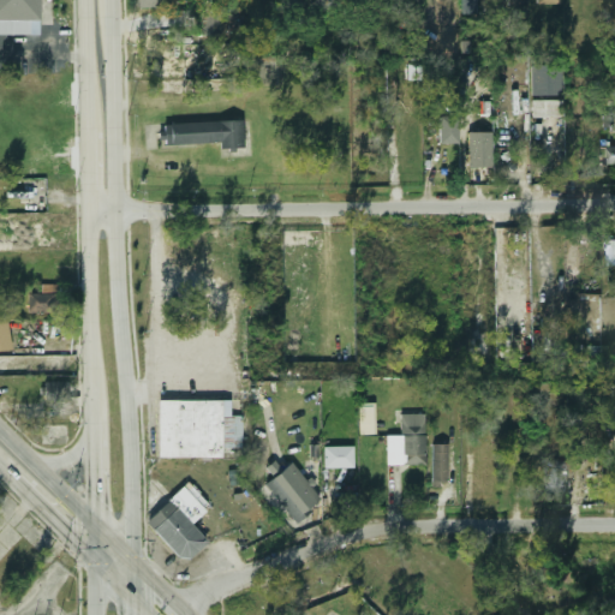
[(0,0),(0,21),(40,21),(39,0),(0,0)]
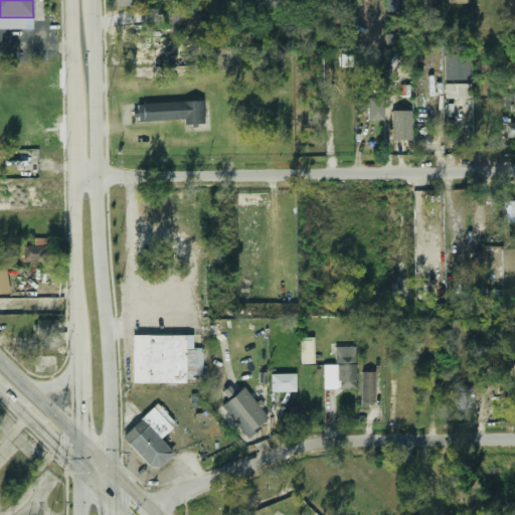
[(398,0),(384,0),(384,12),(398,12),(398,0)]
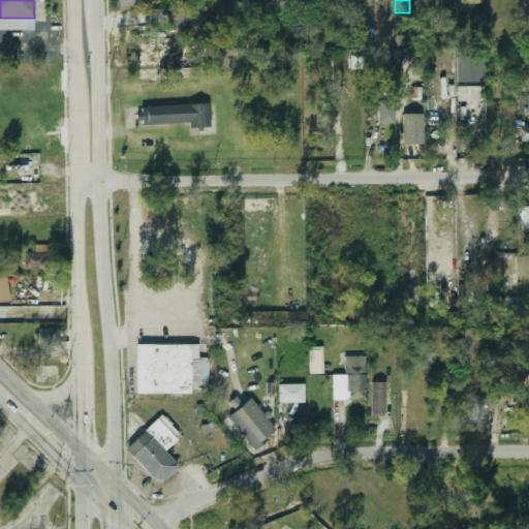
[(457,56),(457,83),(484,82),(483,55),(457,56)]
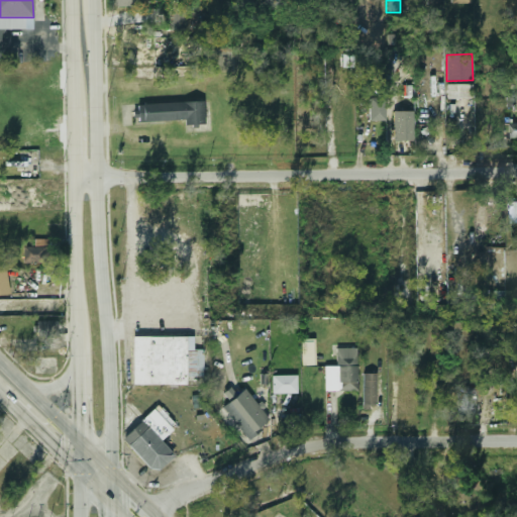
[(368,120),(384,120),(384,97),(368,97),(368,120)]
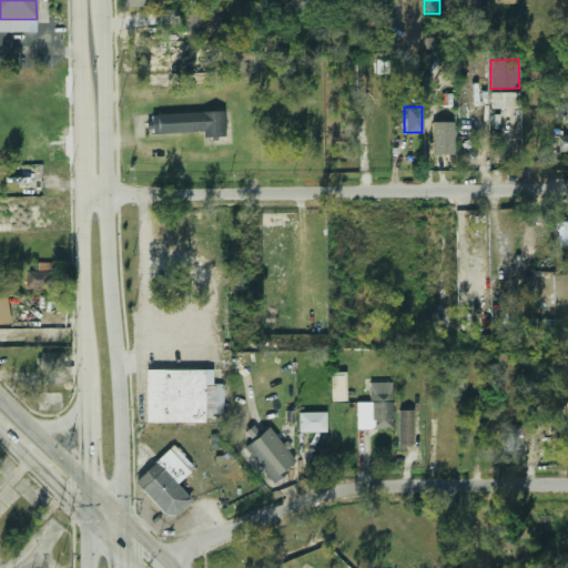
[(150,114),(223,110),(225,137),(202,138),(202,130),(151,133),(150,114)]
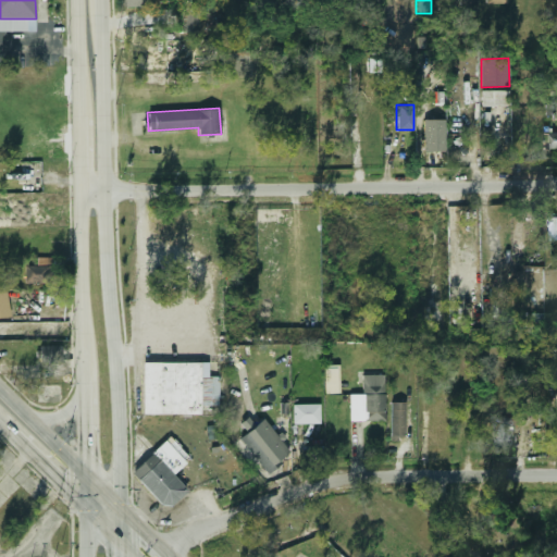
[(446,151),(445,120),(423,120),(424,152),(446,151)]
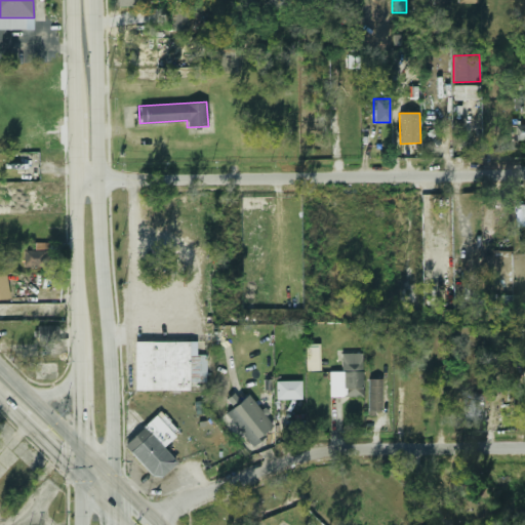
[(488,136),(508,136),(508,115),(488,115),(488,136)]
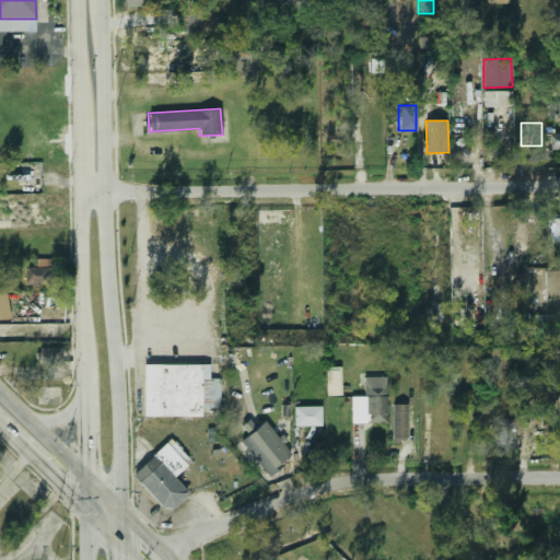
[(559,152),(559,130),(550,130),(550,152),(559,152)]
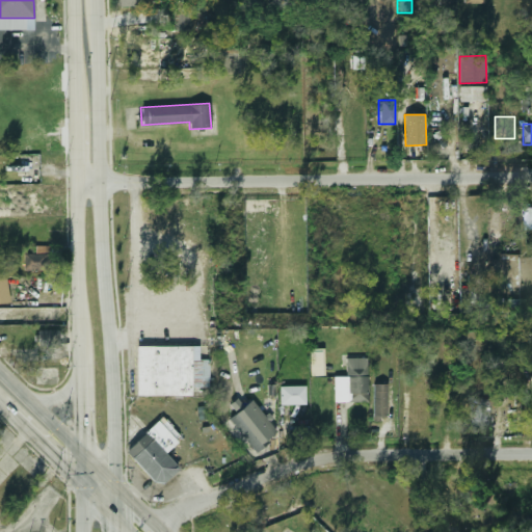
[(523,230),(531,229),(531,205),(522,205),(523,230)]
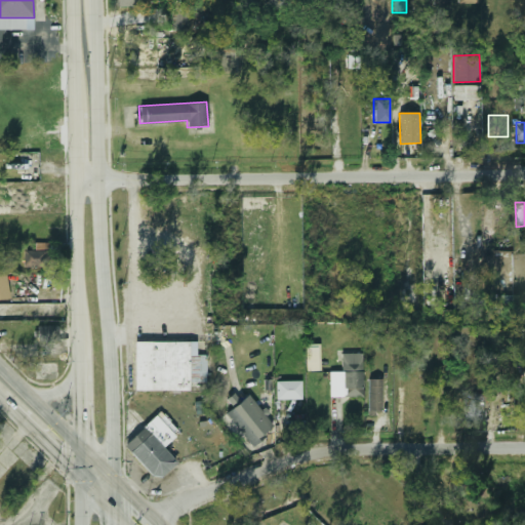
[(24,251),(24,267),(40,267),(40,251),(24,251)]
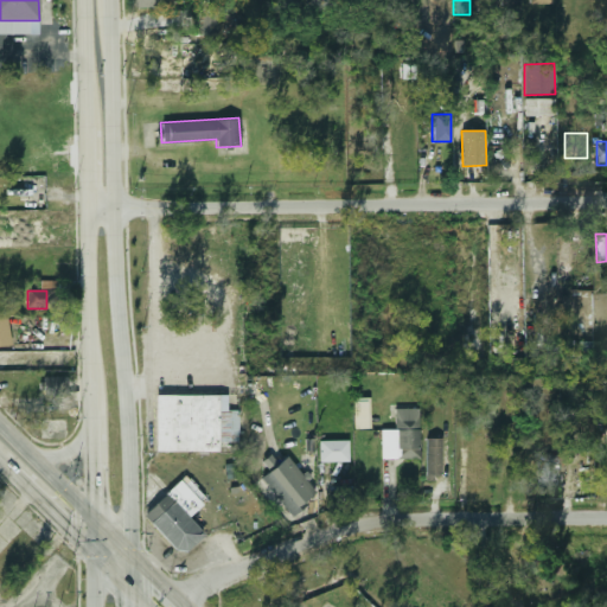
[(574,310),(574,296),(560,296),(560,311),(574,310)]
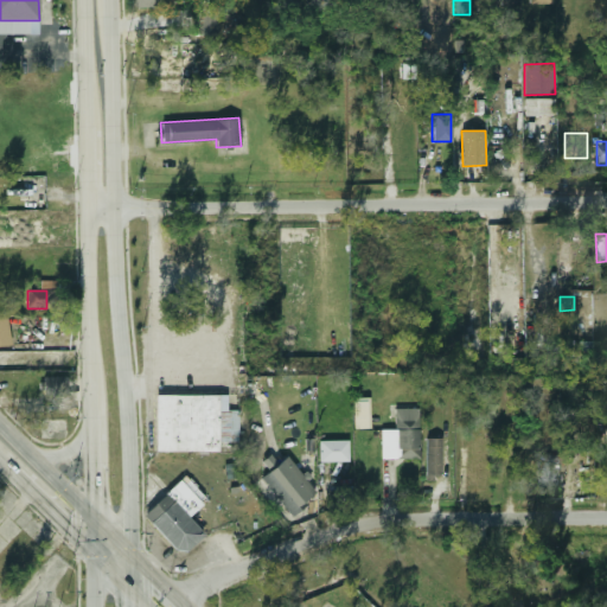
[(0,317),(0,345),(10,345),(7,317),(0,317)]
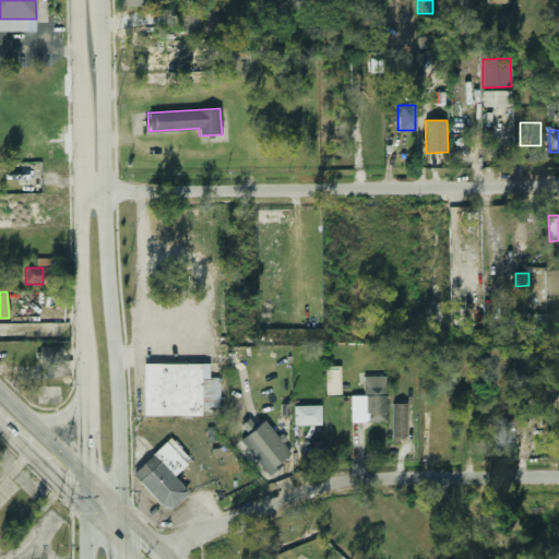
[(547,314),(520,314),(520,323),(547,323),(547,314)]
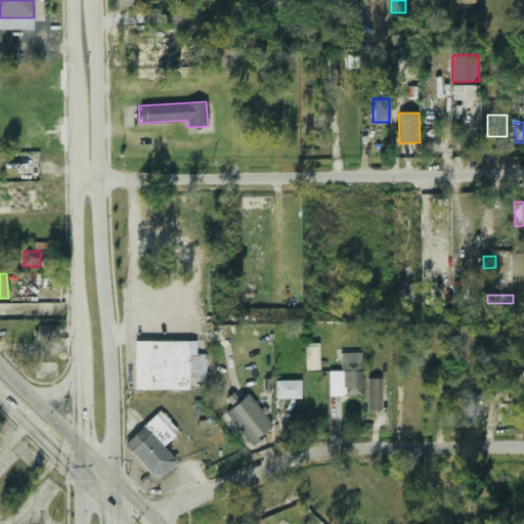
[(134,341),(194,341),(194,353),(206,353),(206,381),(188,381),(188,389),(133,389),(134,341)]
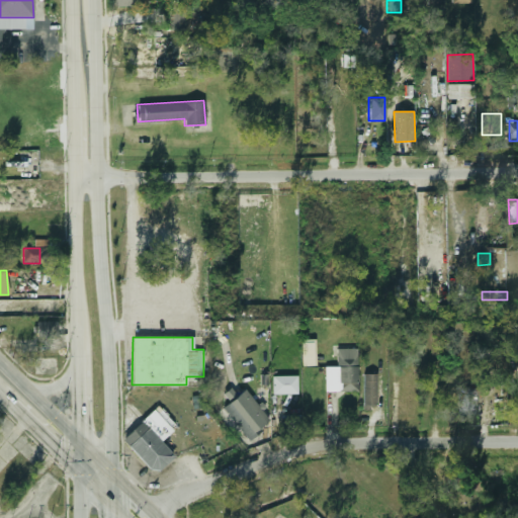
[(303,366),(317,366),(316,340),(301,341),(303,366)]
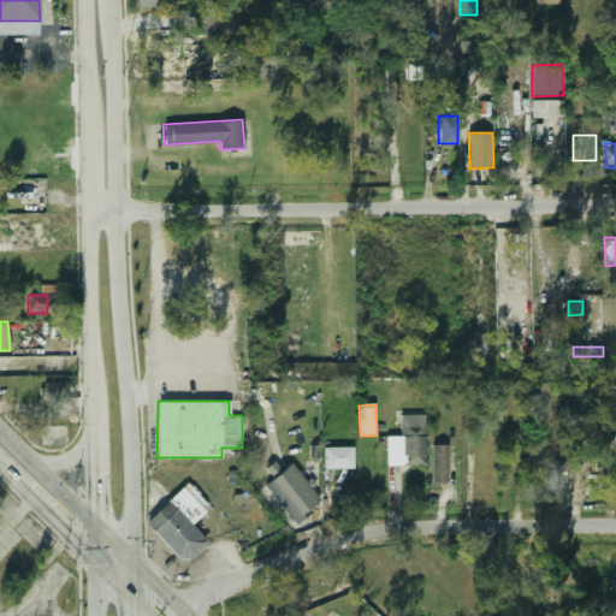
[(388,466),(426,466),(426,414),(401,415),(401,436),(386,436),(388,466)]
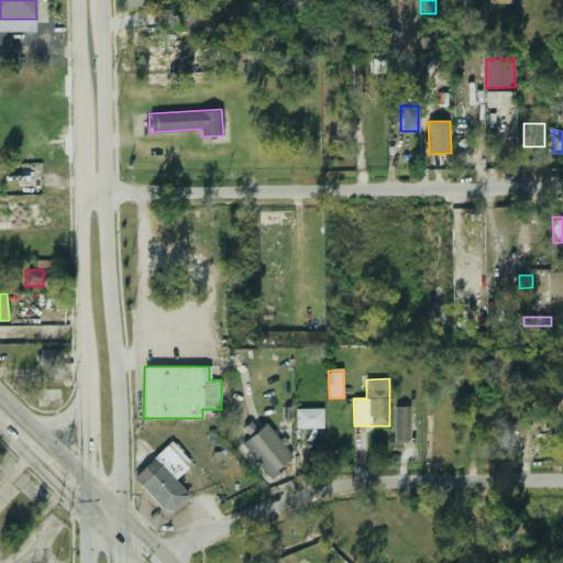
[(321,428),(321,408),(294,408),(294,428),(321,428)]
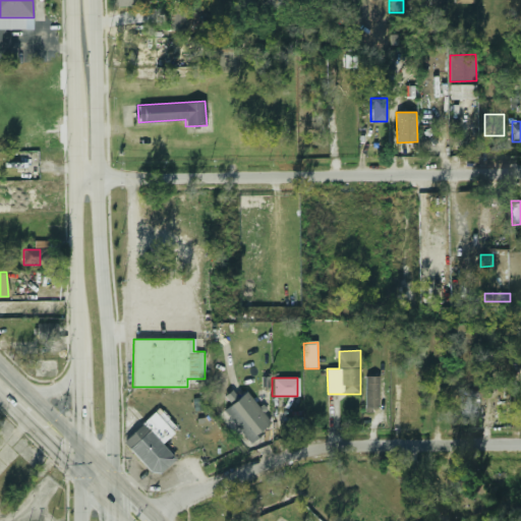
[(364,407),(379,407),(379,384),(364,384),(364,407)]
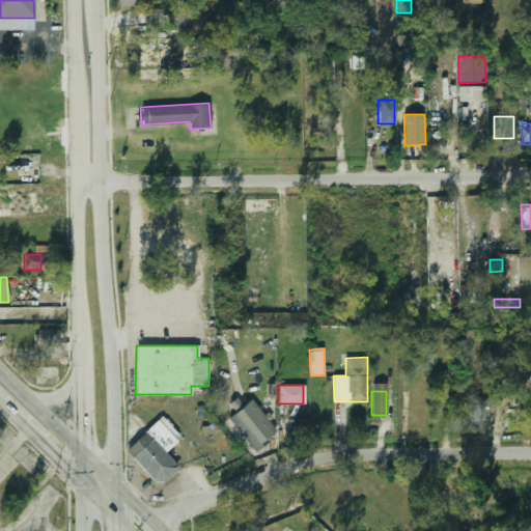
[(487,426),(487,398),(468,398),(468,426),(487,426)]
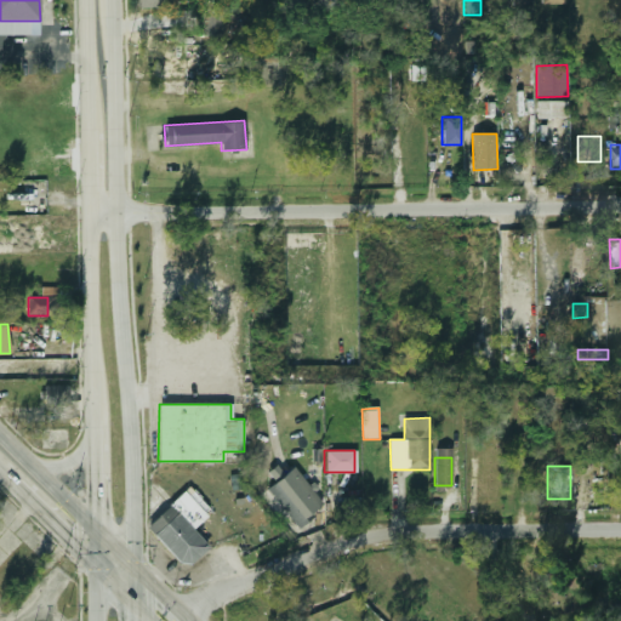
[(294,525),(309,513),(281,477),(266,489),(294,525)]
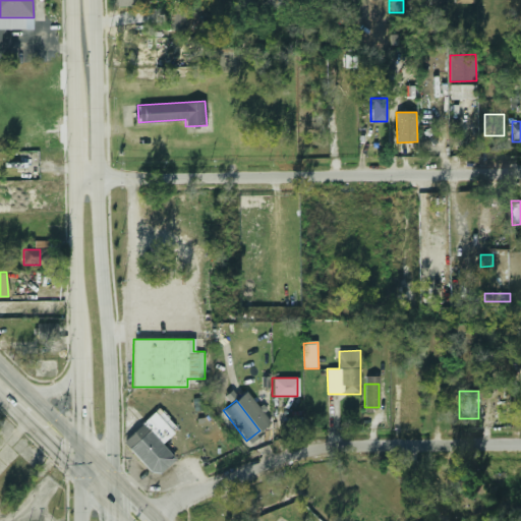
[(150,472),(122,443),(141,424),(155,412),(174,432),(161,444),(175,459),(159,473),(150,472)]
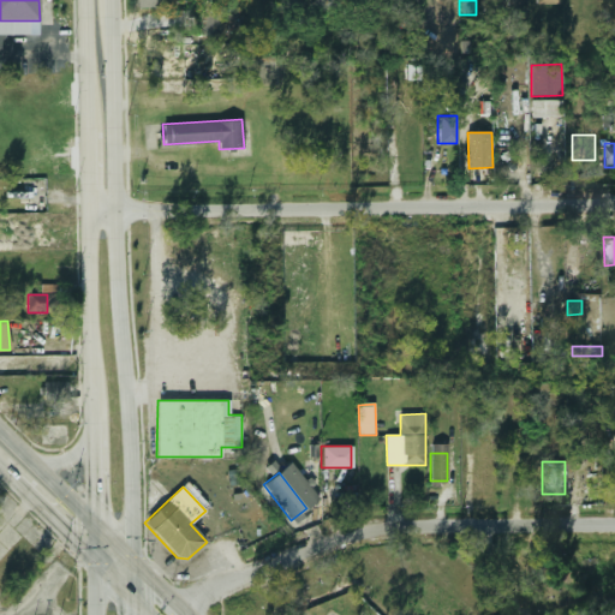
[(0,598),(39,556),(22,539),(0,562),(0,598)]
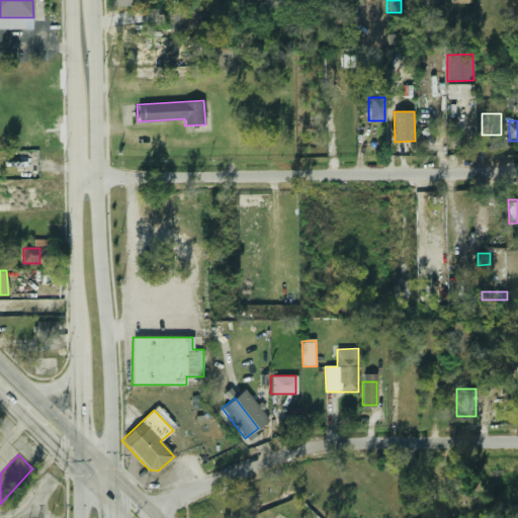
[(429,507),(440,517),(444,517),(451,512),(437,498),(429,507)]
